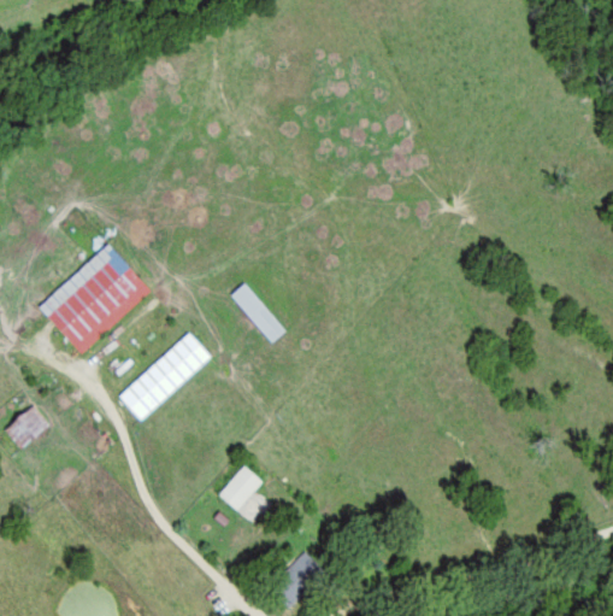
[(149,292),(107,245),(37,308),(80,356),(149,292)]
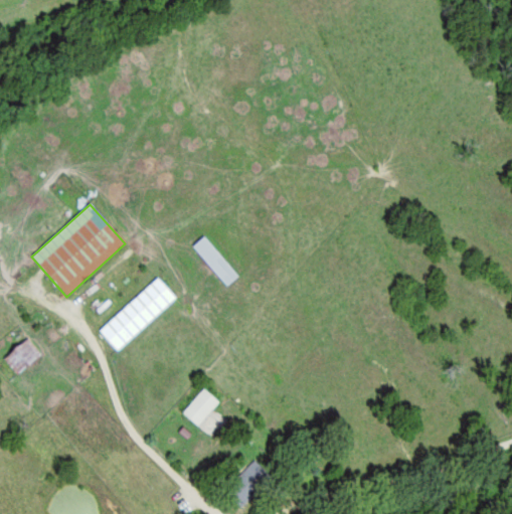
[(175,299),(156,278),(99,331),(118,351),(175,299)]
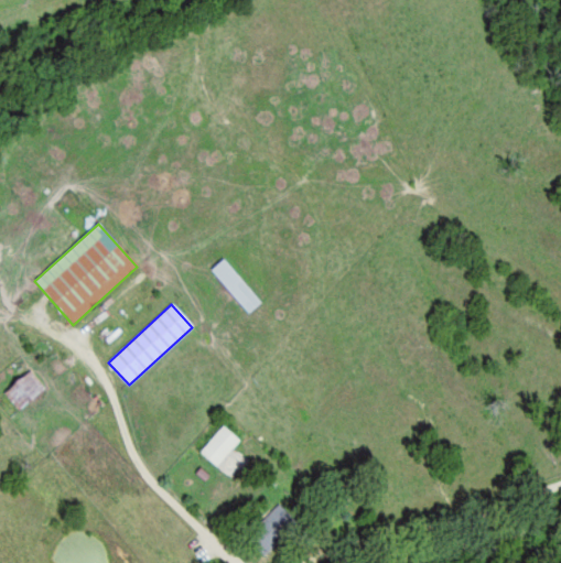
[(25,401),(45,389),(33,369),(13,381),(25,401)]
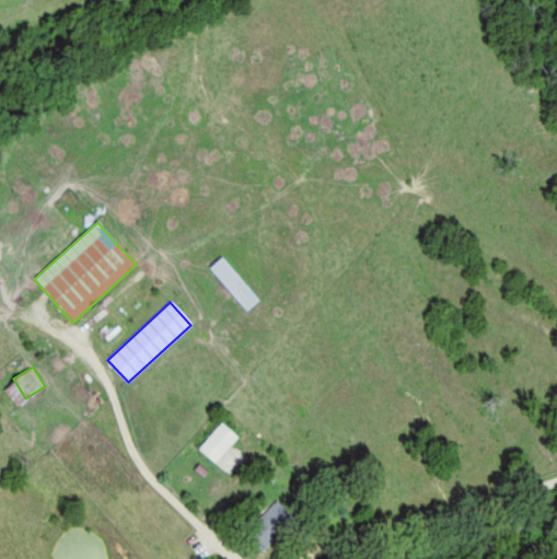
[(199,447),(216,463),(239,438),(222,422),(199,447)]
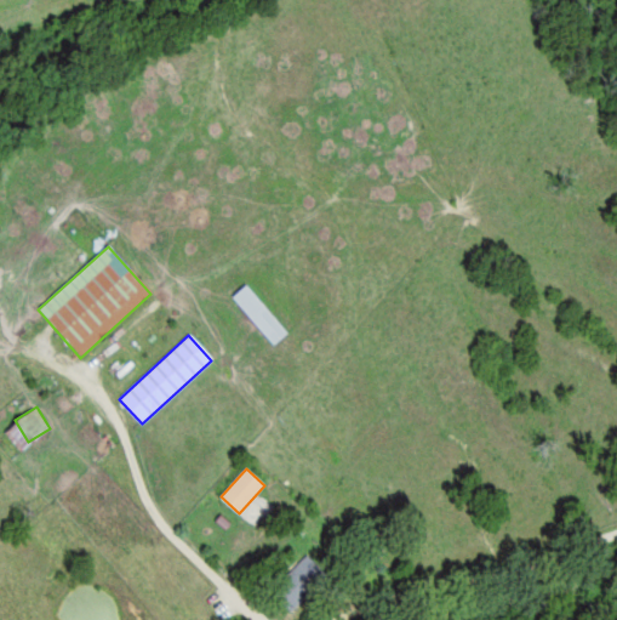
[(273,593),(295,613),(330,573),(308,555),(273,593)]
